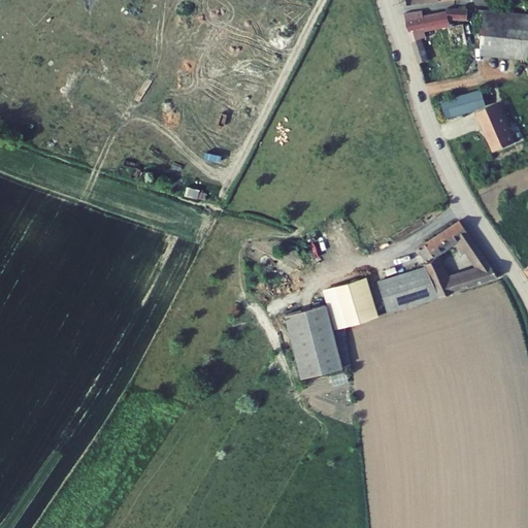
[(527,12),(493,9),(489,57),(527,61),(527,12)]
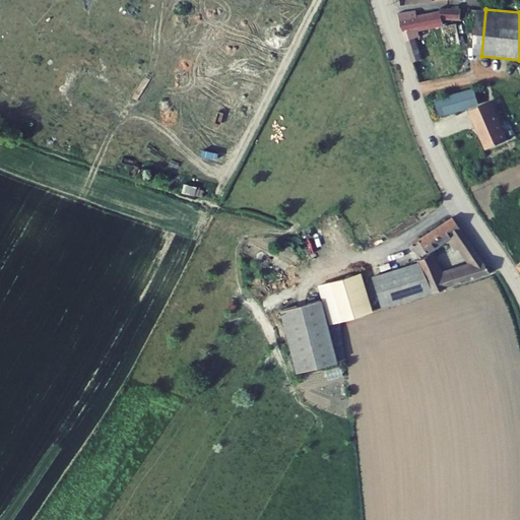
[(421,13),(403,14),(421,78),(460,69),(457,53),(427,60),(419,33),(452,26),(453,22),(470,25),(470,15),(452,10),(451,14),(424,18),(421,13)]
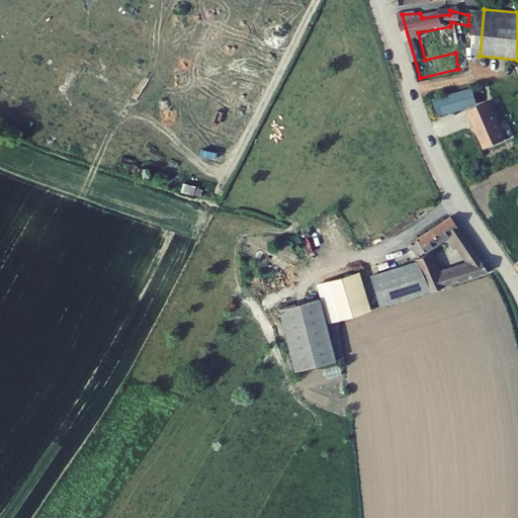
[(451,32),(455,53),(465,51),(467,50),(462,30),(451,32)]
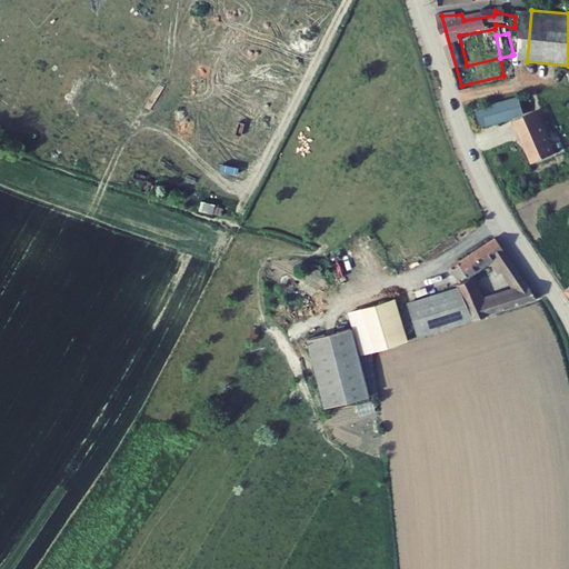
[(511,56),(500,58),(503,76),(516,73),(511,56)]
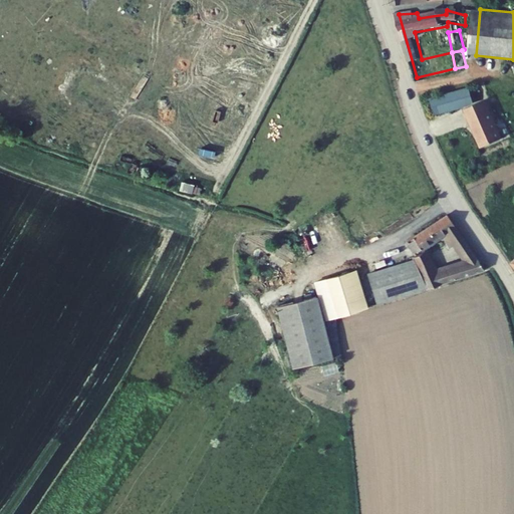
[(471,88),(432,99),(437,116),(476,105),(471,88)]
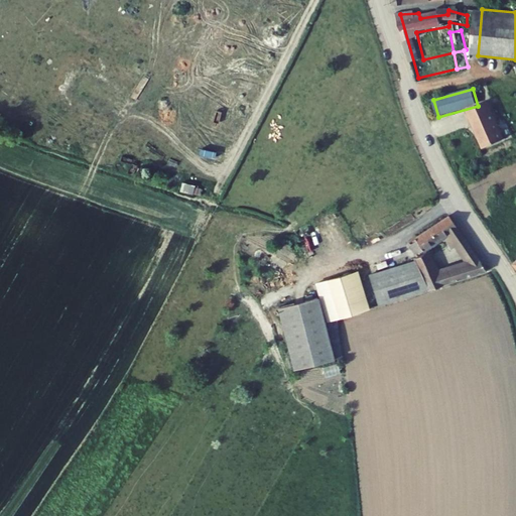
[(496,105),(476,114),(487,139),(489,138),(495,151),(513,143),(496,105)]
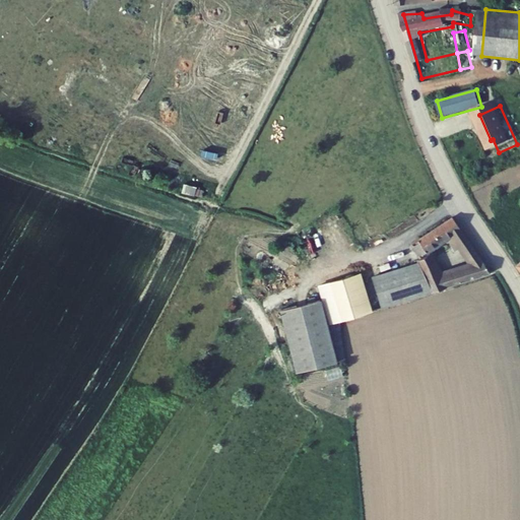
[(201,197),(203,189),(183,185),(182,193),(201,197)]
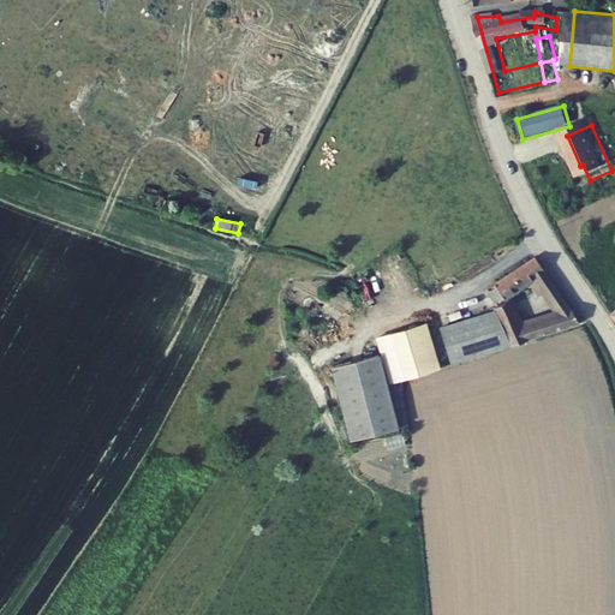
[(447,362),(579,326),(537,257),(484,286),(491,299),(536,278),(555,312),(517,323),(503,299),(487,308),(489,312),(437,327),(447,362)]
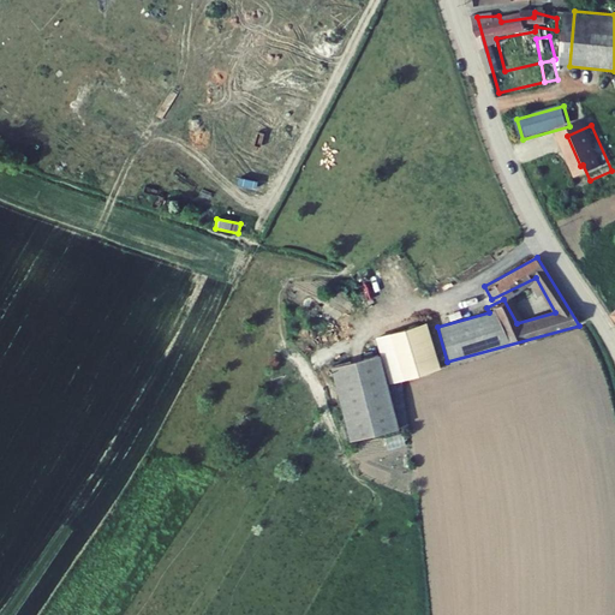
[(377,330),(390,377),(433,365),(421,318),(377,330)]
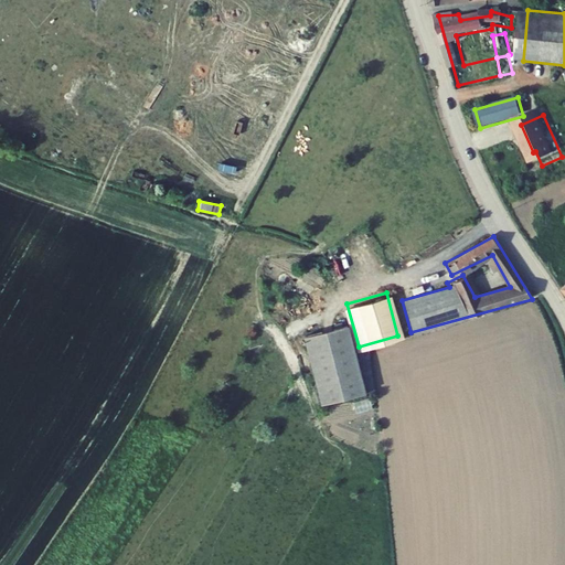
[(348,328),(305,338),(320,407),(364,397),(348,328)]
